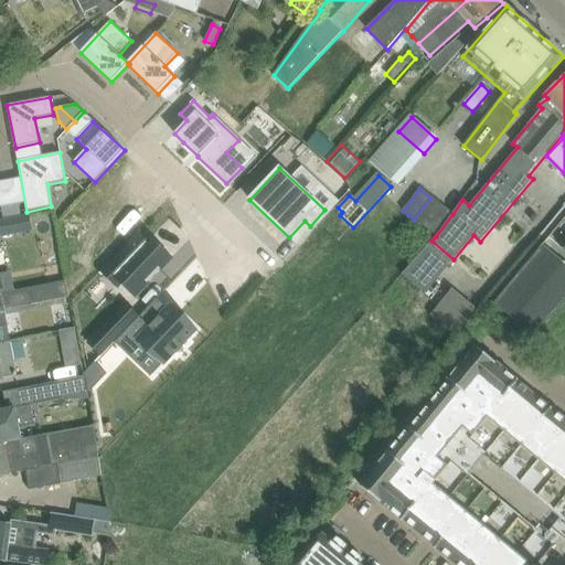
[(430,198),(414,220),(425,227),(441,205),(430,198)]
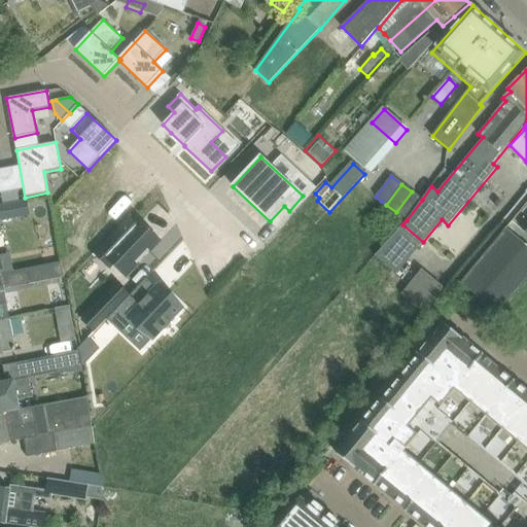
[(412,191),(396,212),(407,220),(422,200),(412,191)]
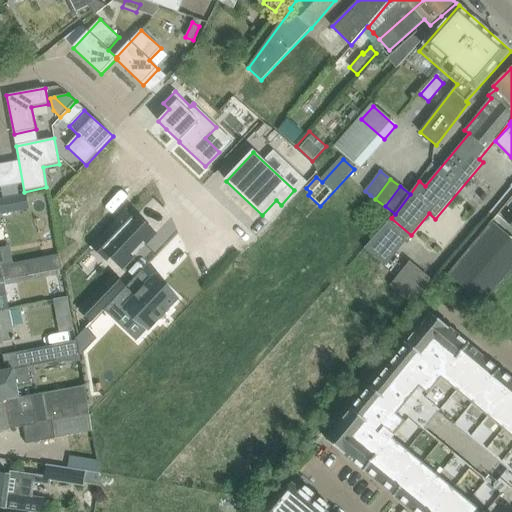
[(22,188),(10,190),(11,199),(24,196),(22,188)]
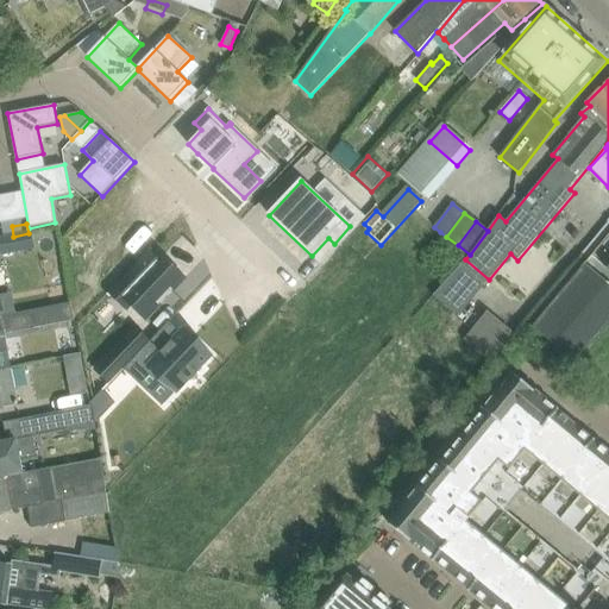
[(12,226),(0,228),(0,238),(12,237),(13,237),(12,226)]
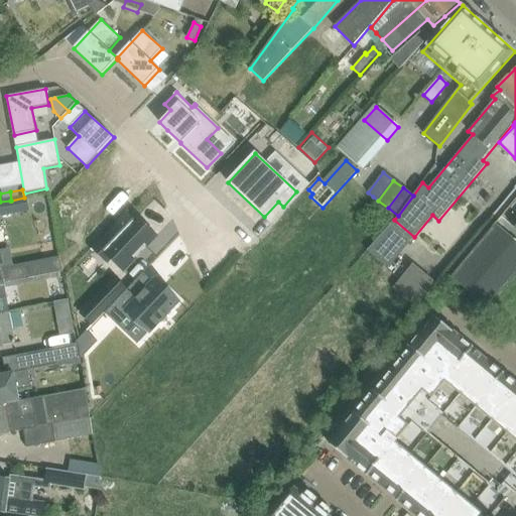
[(488,308),(515,275),(515,199),(450,277),(488,308)]
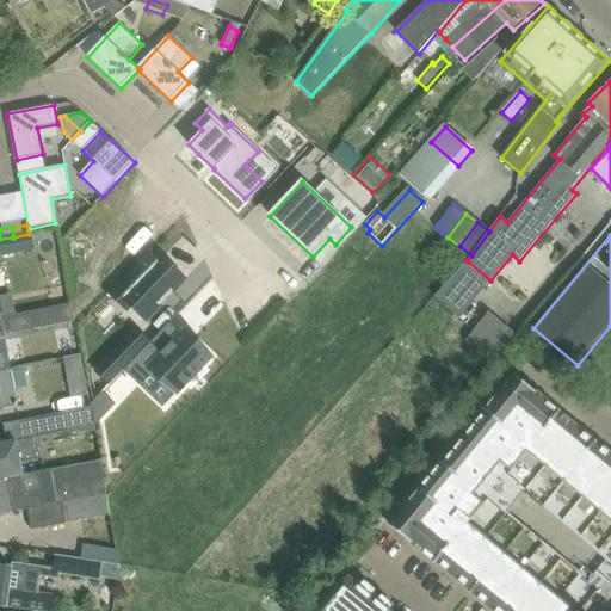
[(0,239),(0,253),(14,251),(12,238),(0,239)]
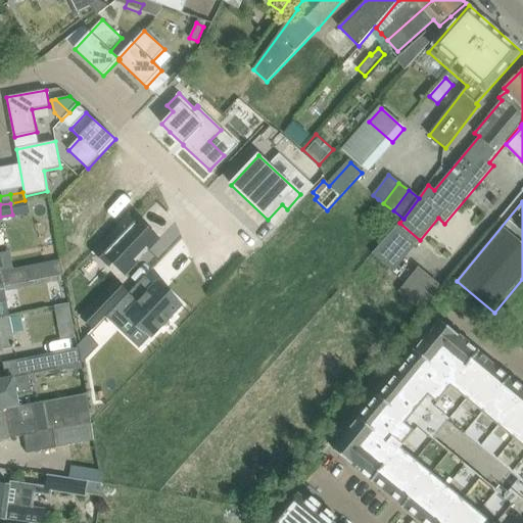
[(127,216),(94,251),(110,267),(114,264),(125,274),(159,238),(158,237),(157,238),(139,221),(136,225),(127,216)]
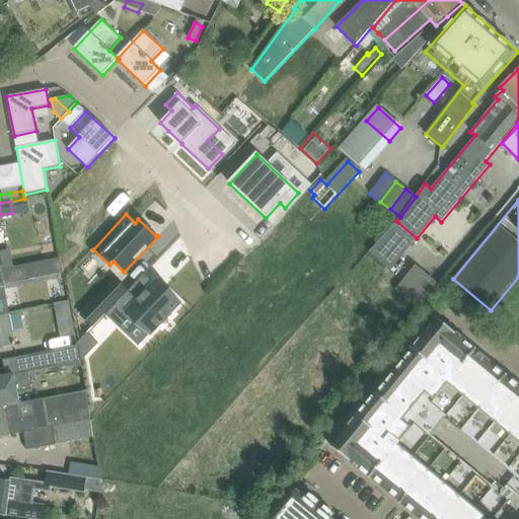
[(417,238),(396,221),(369,252),(390,270),(417,238)]
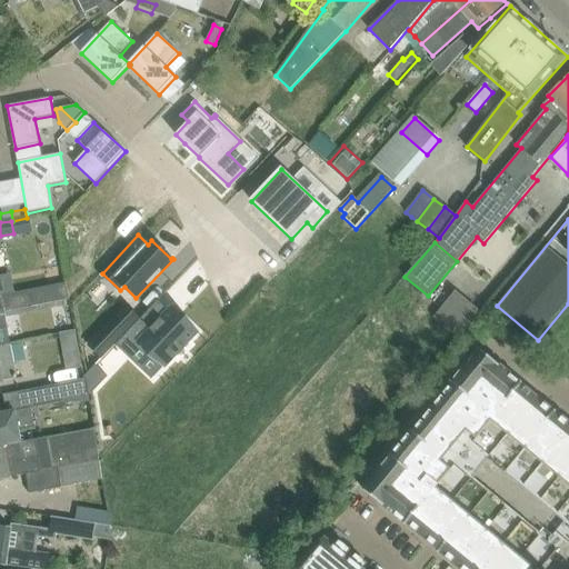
[(69,299),(66,282),(6,295),(9,311),(69,299)]
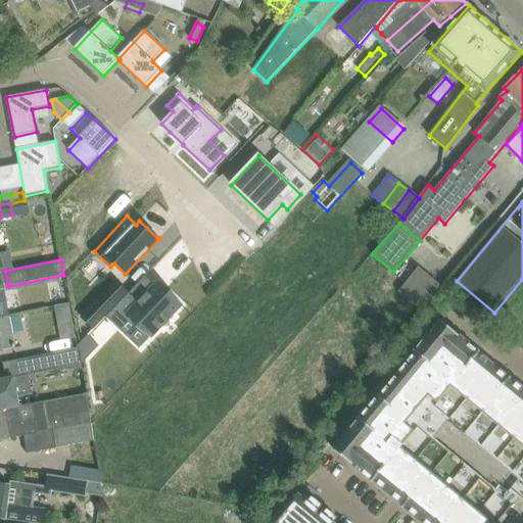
[(416,307),(438,282),(418,266),(396,290),(416,307)]
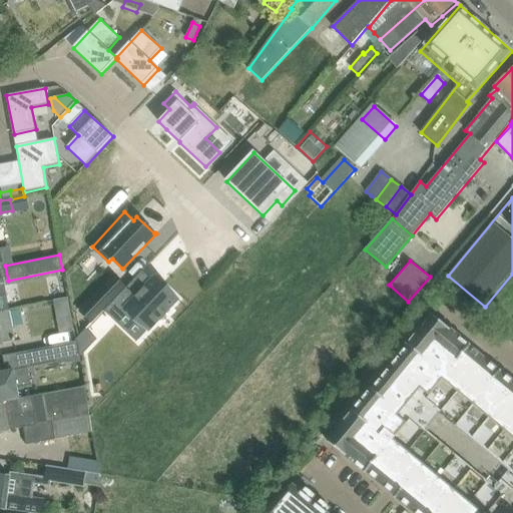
[(124,290),(104,312),(115,322),(126,310),(148,331),(158,321),(159,323),(167,314),(165,313),(178,300),(155,278),(143,290),(133,281),(124,290)]
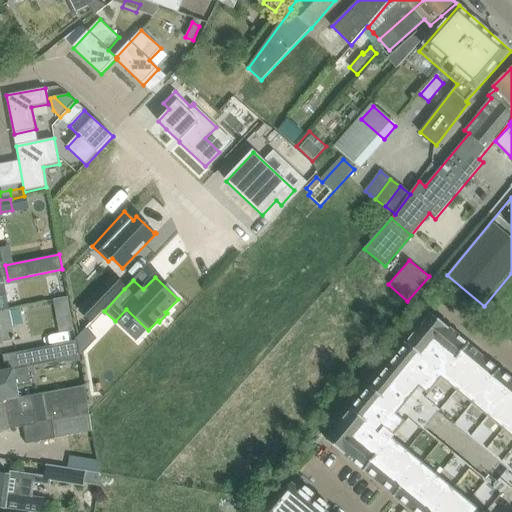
[(0,310),(9,308),(3,278),(0,278),(0,310)]
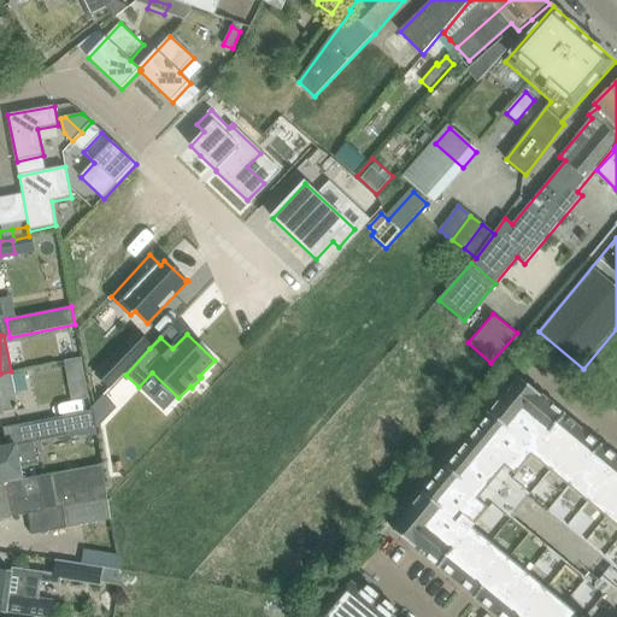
[(136,335),(95,377),(110,391),(117,383),(125,375),(150,348),(136,335)]
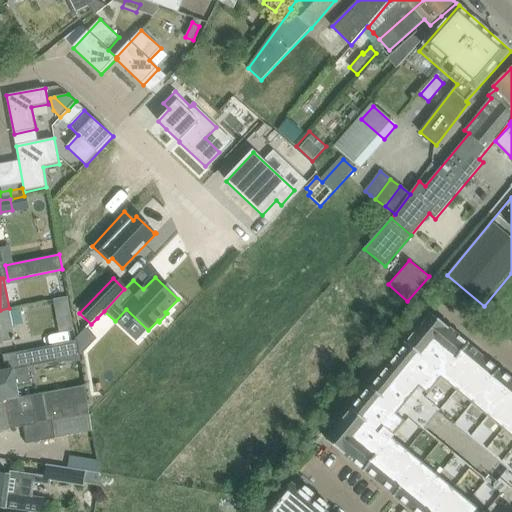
[(9,308),(0,310),(0,343),(15,341),(9,308)]
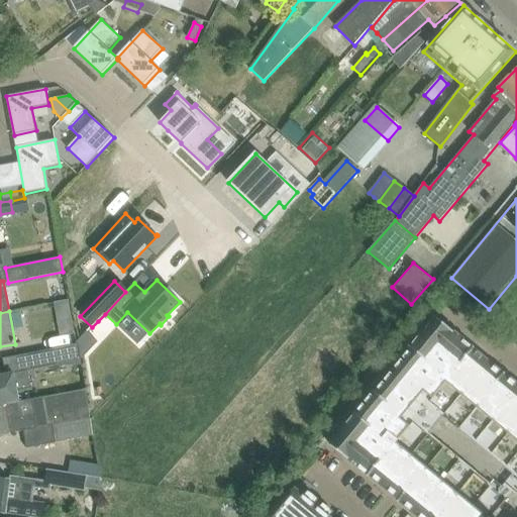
[(402,419),(424,392),(433,400),(446,383),(446,384),(449,381),(448,381),(463,364),(474,350),(475,349),(435,317),(410,347),(411,348),(375,392),(374,392),(330,444),(369,477),(370,477),(381,463),(395,445),(395,446),(397,443),(398,442),(410,427),(402,419)]
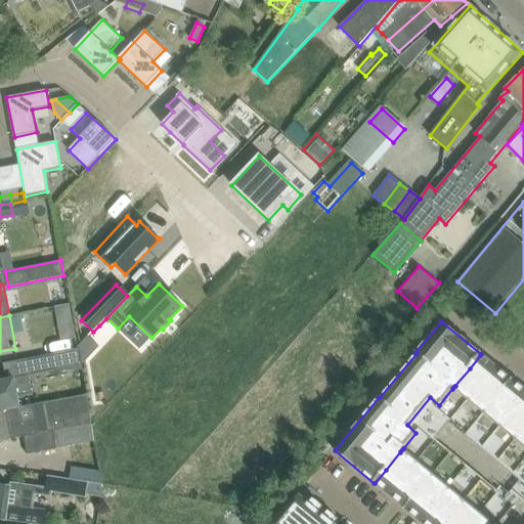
[(73,323),(58,325),(61,341),(76,338),(73,323)]
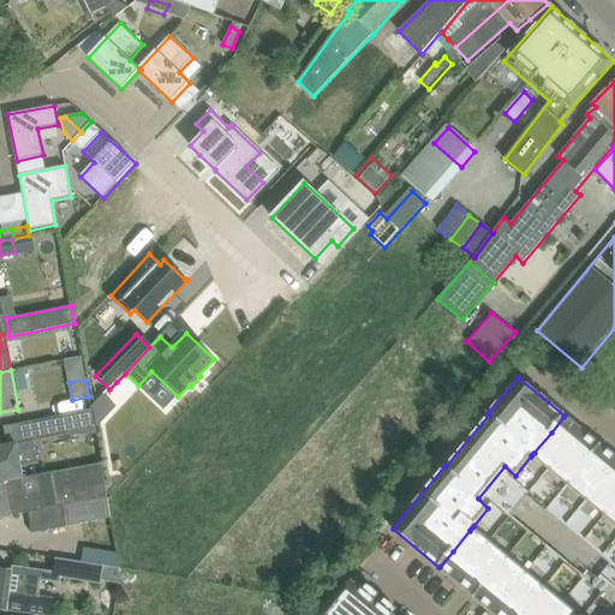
[(105,395),(91,408),(91,410),(91,411),(94,411),(96,428),(117,407),(105,395)]
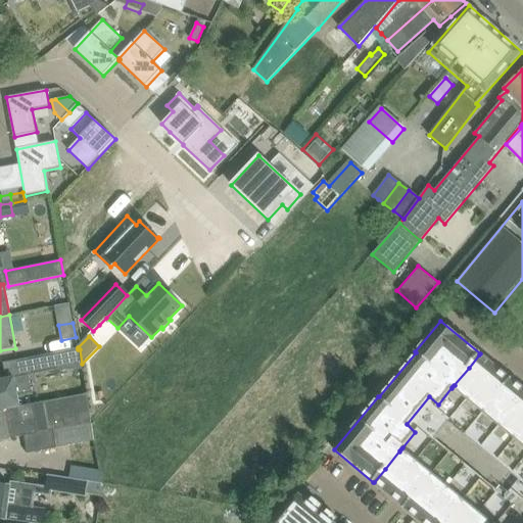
[(82,364),(80,349),(78,349),(29,359),(32,375),(74,368),(74,370),(83,370),(82,364)]
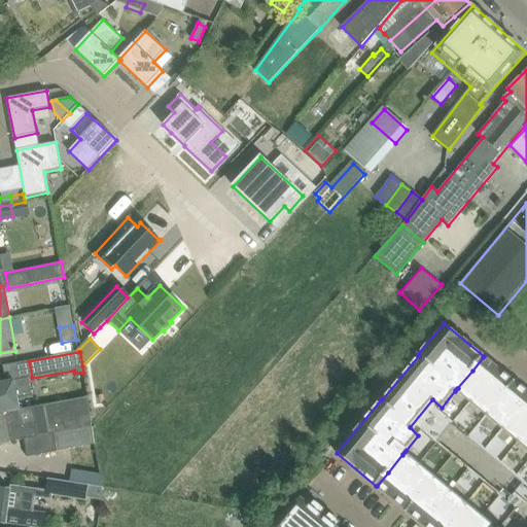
[(498,370),(483,357),(472,371),(457,388),(458,388),(455,391),(526,450),(526,391),(515,382),(514,381),(514,382),(498,370)]
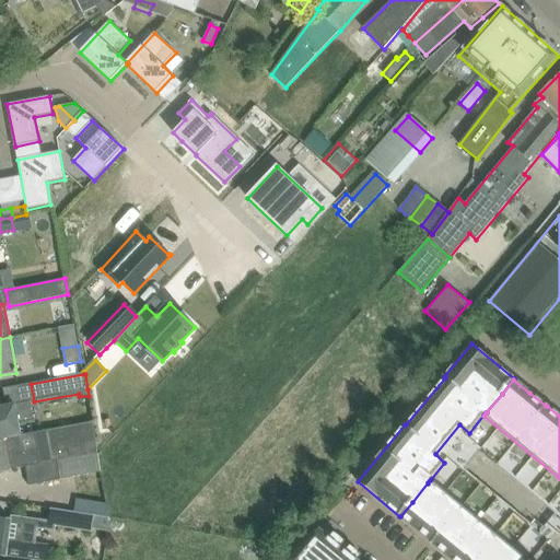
[(0,407),(0,440),(21,436),(18,419),(32,417),(30,403),(0,407)]
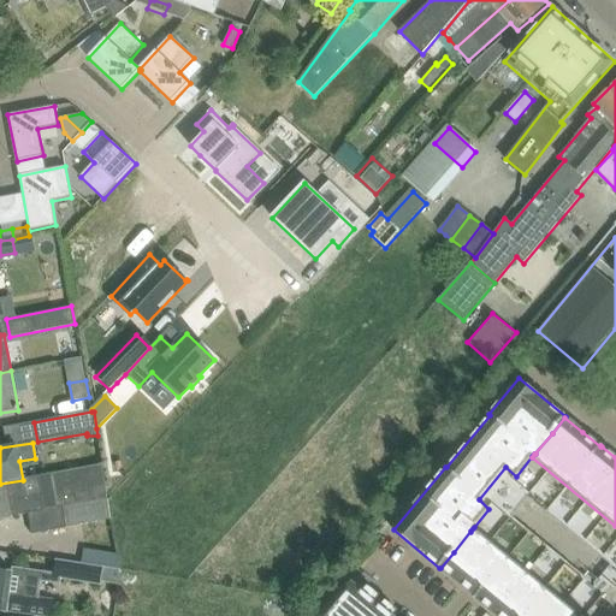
[(102,466),(23,480),(0,484),(0,517),(28,514),(31,534),(111,520),(107,501),(102,466)]
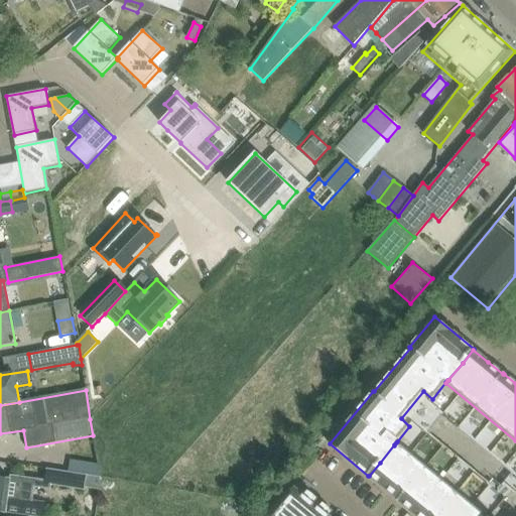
[(380,463),(369,476),(398,500),(416,515),(485,515),(396,442),(394,445),(394,444),(380,463)]
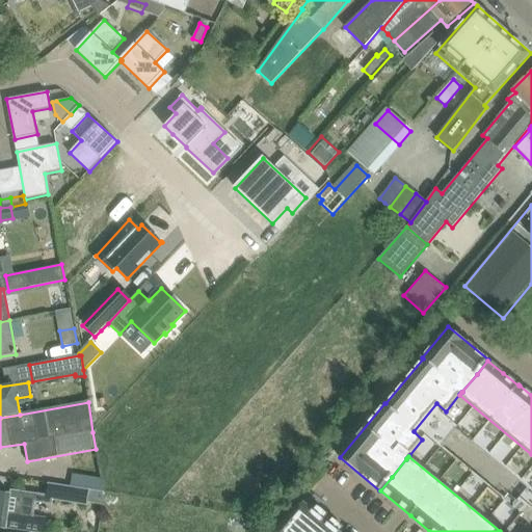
[(86,507),(87,503),(102,505),(104,493),(89,490),(48,483),(45,500),(86,507)]
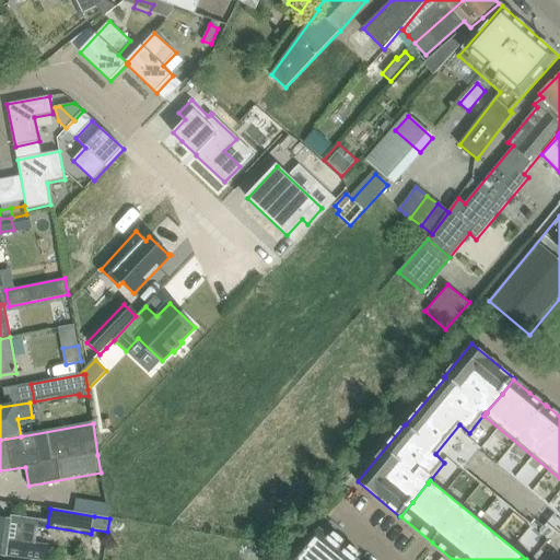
[(11,520),(0,518),(0,555),(7,557),(7,556),(38,559),(46,559),(48,546),(35,544),(38,520),(11,515),(11,520)]
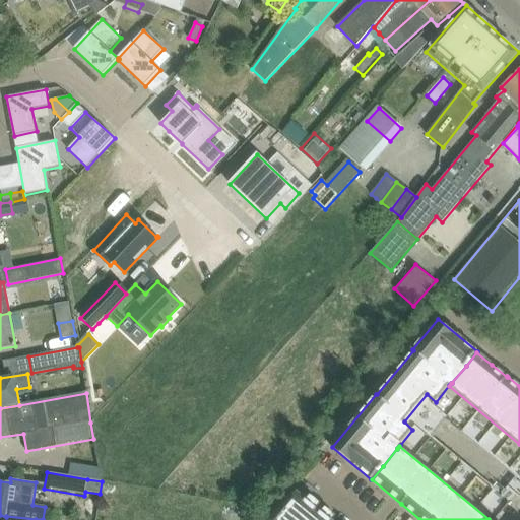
[(331,519),(321,512),(316,508),(307,500),(297,491),(272,519),(331,519)]
